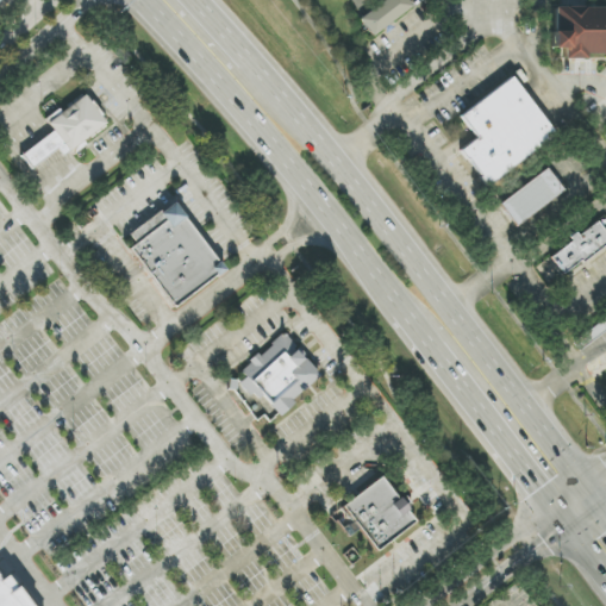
[(417,4),(413,0),(383,0),(363,14),(376,33),(417,4)]
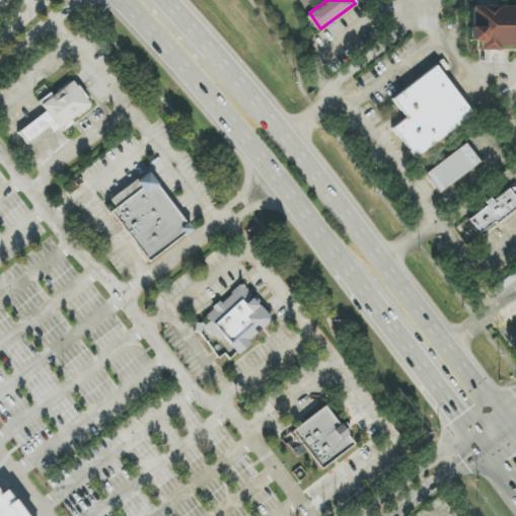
[(515,3),(471,3),(471,39),(482,39),(482,48),(500,48),(500,43),(515,43),(515,3)]
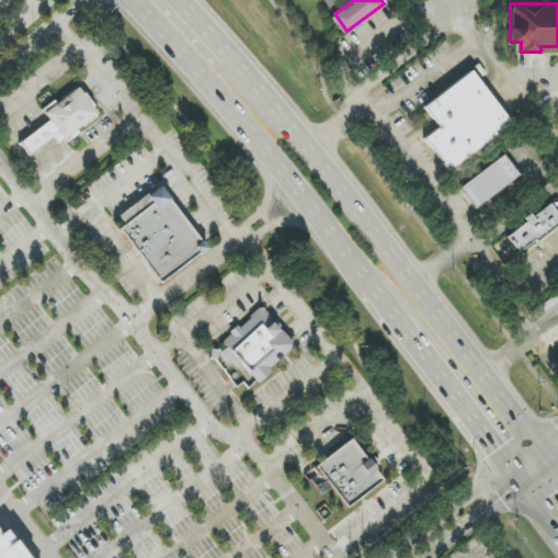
[(473,71),(513,123),(451,171),(425,138),(443,125),(428,105),(473,71)]
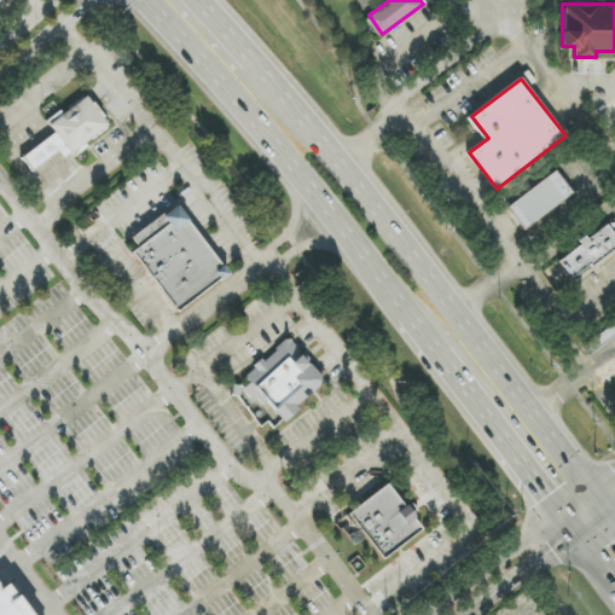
[(110,123),(88,94),(51,123),(56,129),(39,143),(24,154),(35,168),(48,158),(61,149),(67,157),(110,123)]
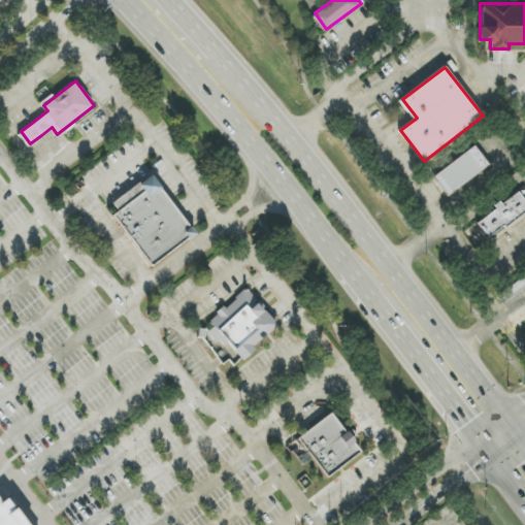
[(476,144),(435,174),(451,194),(491,164),(476,144)]
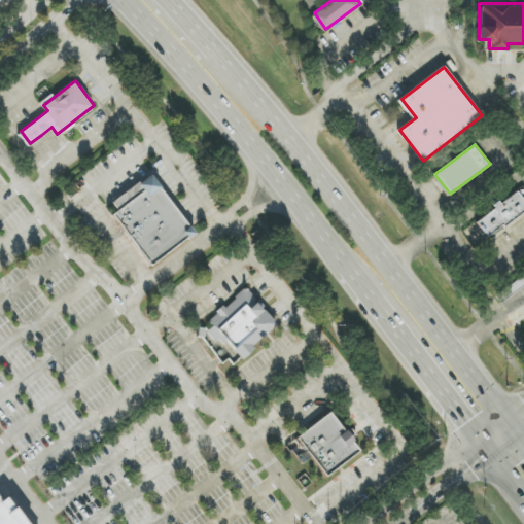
[(196,232),(152,173),(142,181),(140,178),(112,200),(118,208),(113,212),(152,265),(196,232)]
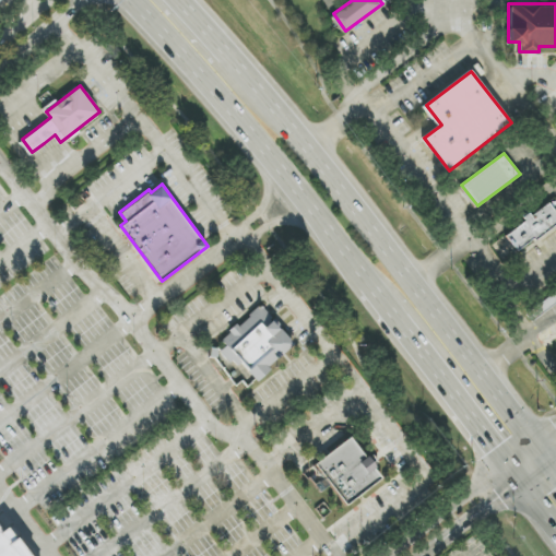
[(555,211),(548,201),(505,234),(519,253),(555,226),(555,211)]
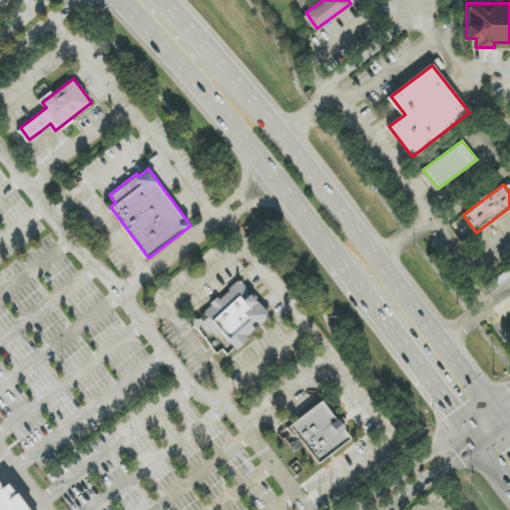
[(509,267),(487,288),(492,294),(509,278),(509,267)]
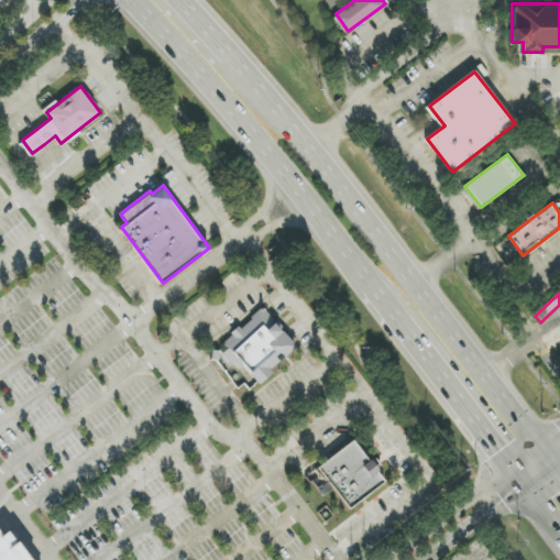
[(298,343),(264,303),(222,338),(228,346),(221,352),(232,364),(237,361),(257,386),(275,371),(272,366),(298,343)]
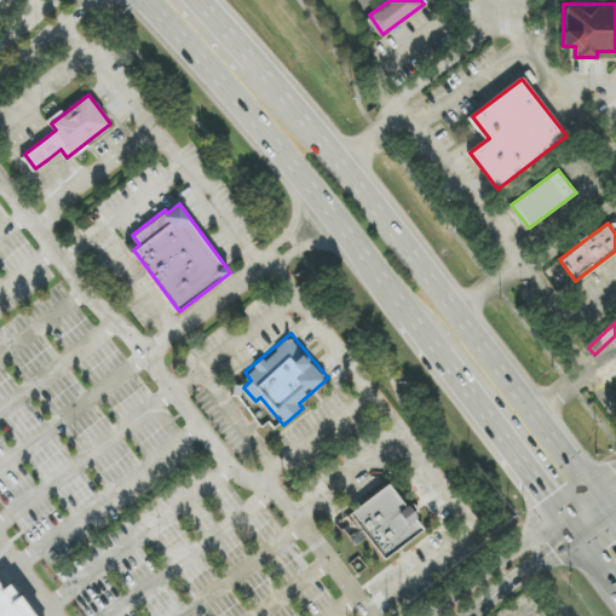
[(351,512),(386,558),(425,527),(390,482),(351,512)]
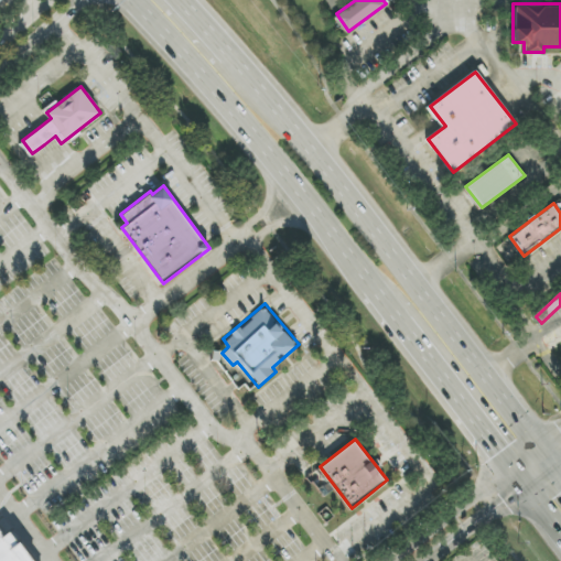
[(0,560),(0,531),(2,535),(9,530),(32,560),(0,560)]
